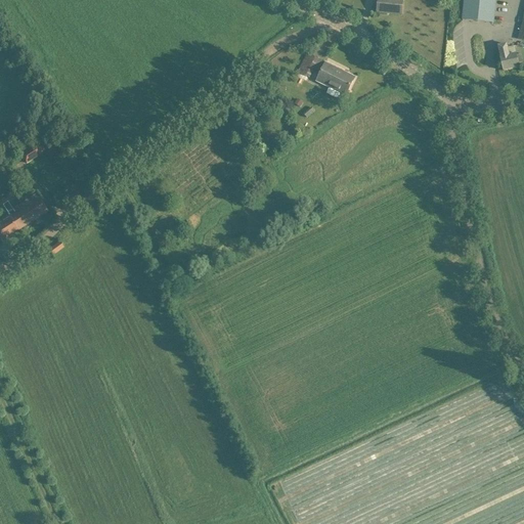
[(378,0),(379,2),(378,12),(386,13),(386,11),(401,13),(402,3),(402,0),(378,0)]
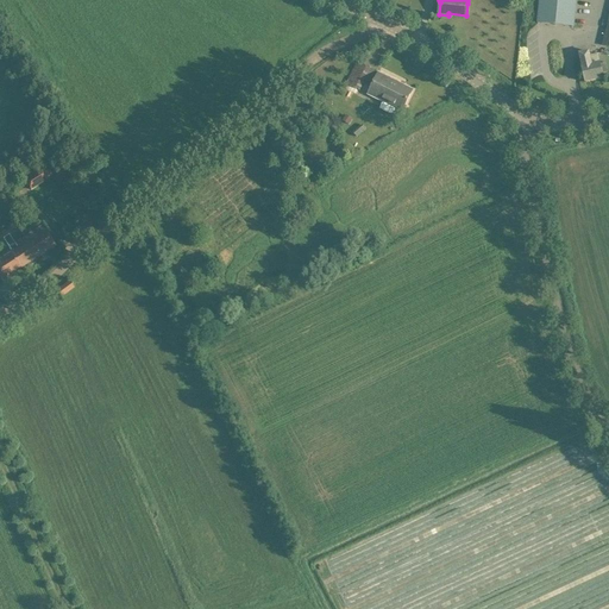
[(540,0),(539,16),(575,19),(576,6),(558,5),(558,0),(540,0)]
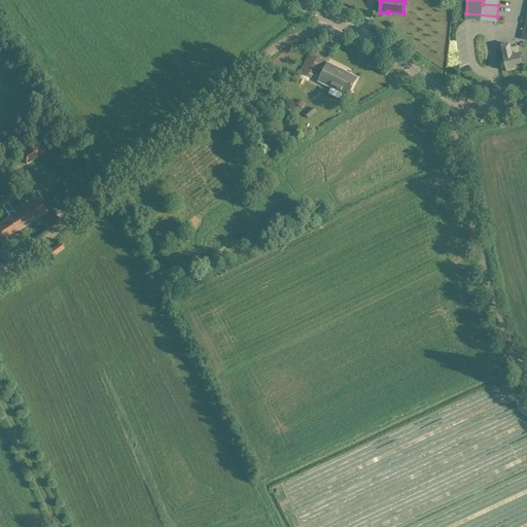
[(503,59),(504,62),(506,71),(522,68),(519,55),(512,56),(510,44),(500,46),(503,59)]
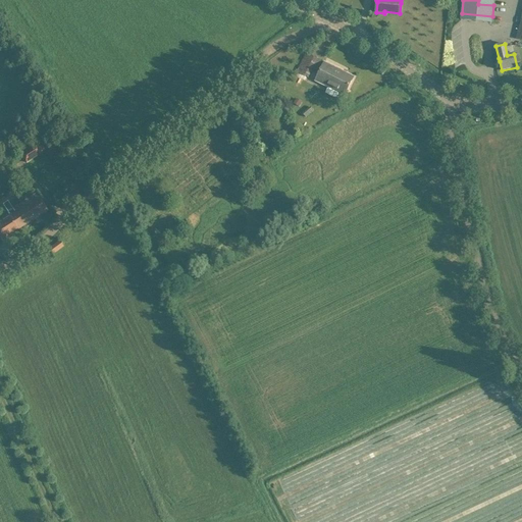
[(306,53),(297,71),(301,73),(299,77),(303,80),(306,81),(308,76),(313,66),(318,69),(322,61),(317,58),(306,53)]
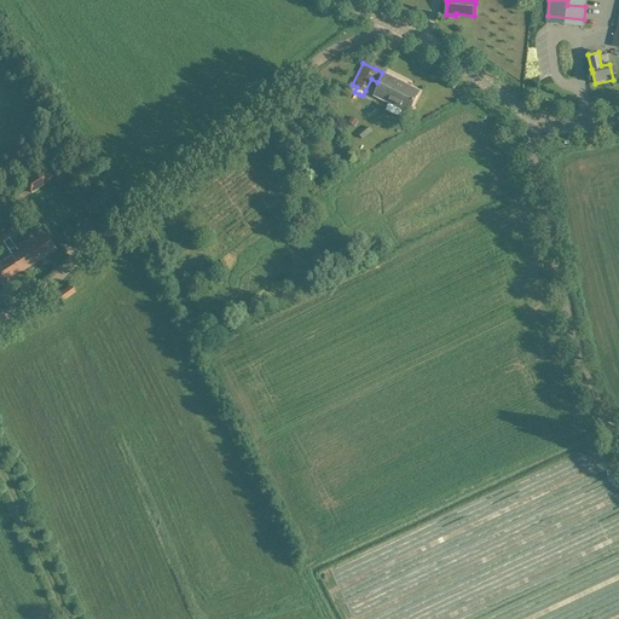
[(385,74),(380,85),(374,97),(400,110),(398,115),(405,119),(420,91),(385,74)]
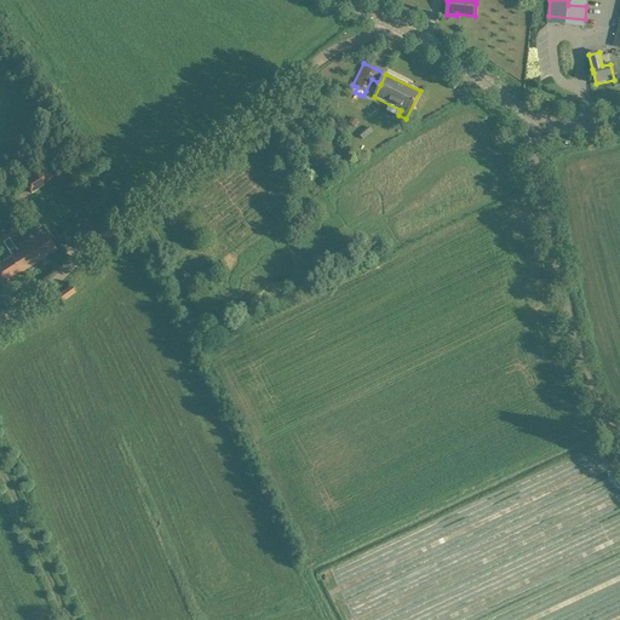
[(359,135),(363,139),(373,132),(368,126),(359,135)]
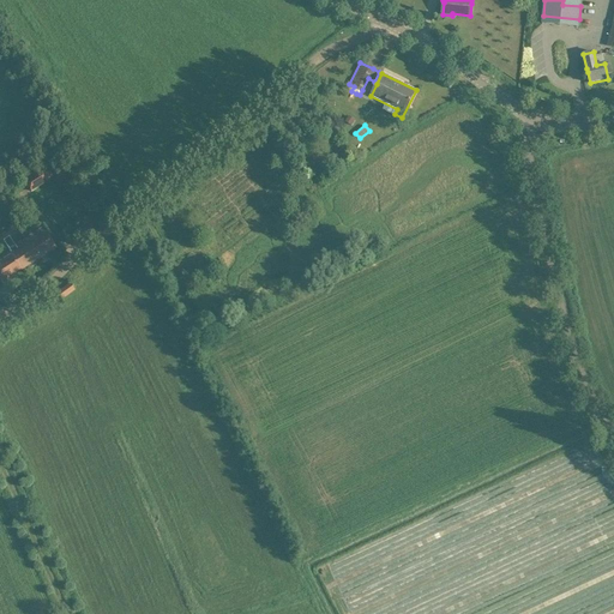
[(25,181),(32,192),(47,181),(40,172),(25,181)]
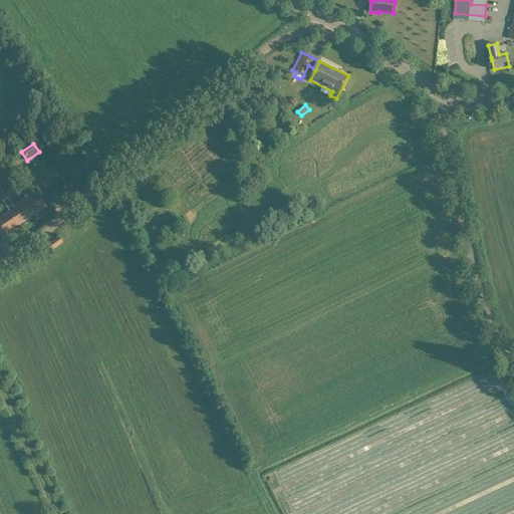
[(0,236),(1,236),(2,236),(46,207),(41,199),(38,194),(37,195),(35,190),(24,197),(25,198),(17,203),(17,202),(7,209),(10,213),(0,219),(0,236)]
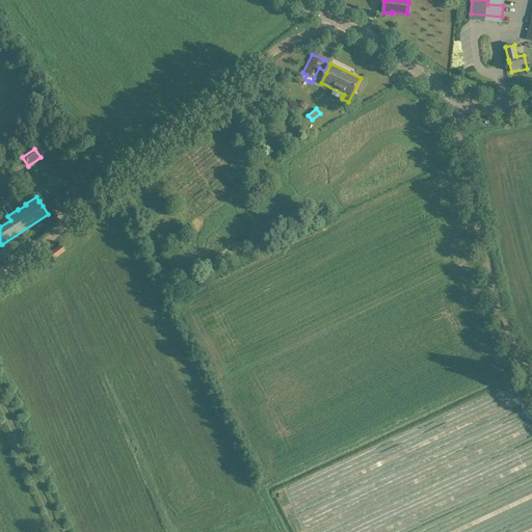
[(50,254),(54,259),(64,251),(60,245),(50,254)]
